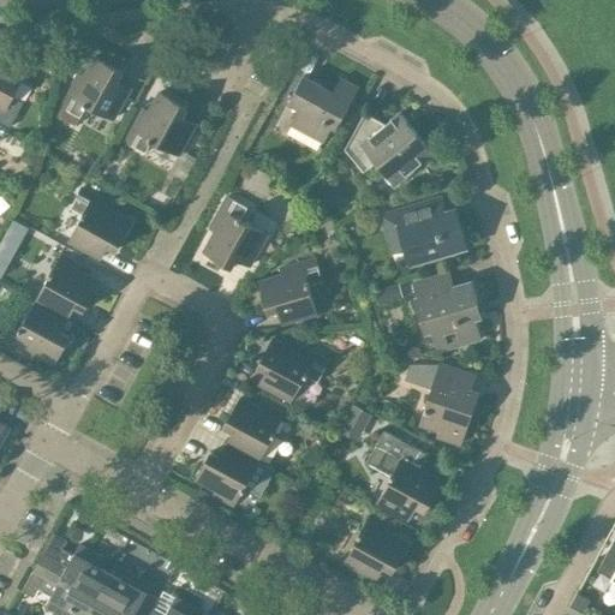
[(55,114),(76,125),(87,105),(114,119),(131,88),(117,81),(121,71),(94,57),(83,76),(78,73),(55,114)]
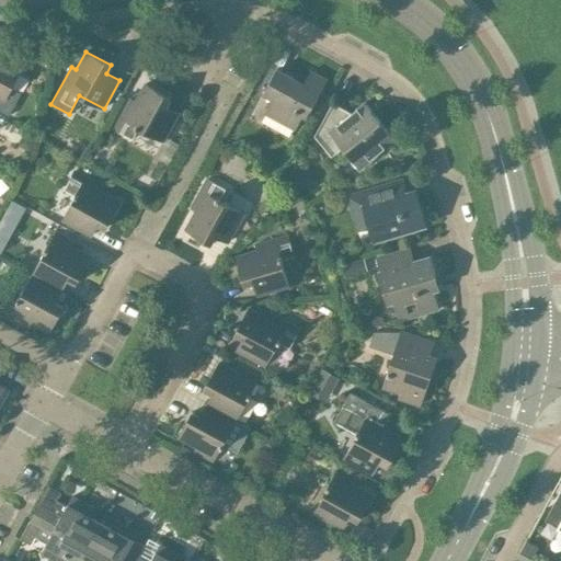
[(0,111),(9,116),(21,93),(11,88),(20,72),(0,60),(0,111)]
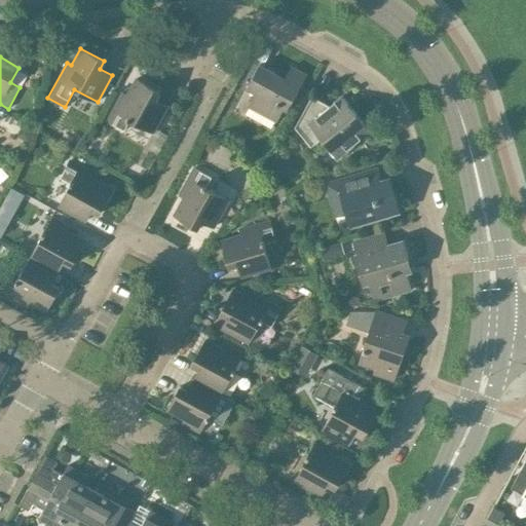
[(248,106),(276,121),(284,108),(287,110),(306,75),(291,67),(285,78),(259,65),(247,88),(255,92),(248,106)]
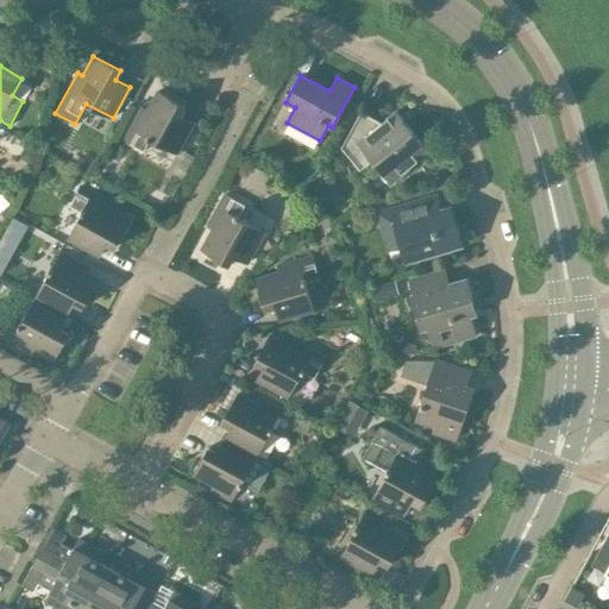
[(151,138),(177,154),(194,123),(181,114),(186,106),(158,90),(146,111),(142,108),(124,140),(144,151),(151,138)]
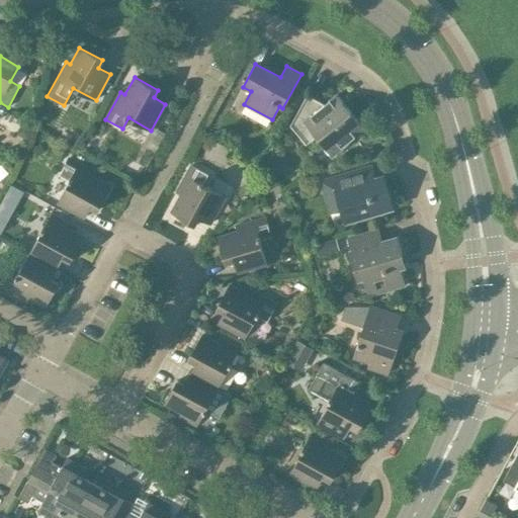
[(316,137),(332,156),(365,130),(337,94),(325,105),(308,95),(291,125),(307,144),(316,137)]
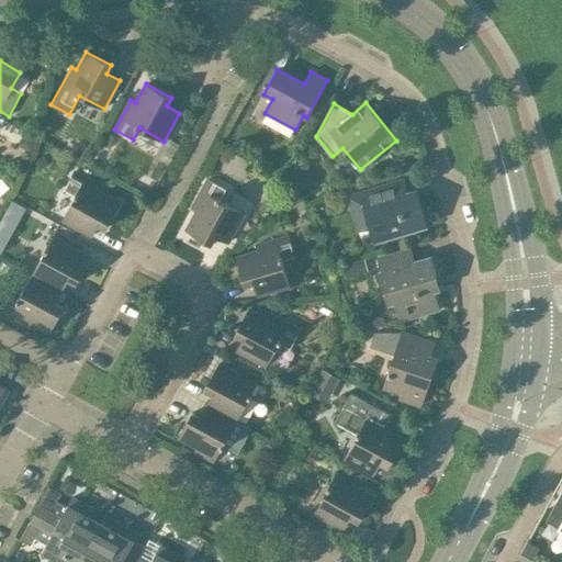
[(63,221),(91,236),(99,224),(107,228),(120,202),(102,192),(104,188),(75,171),(65,190),(76,197),(63,221)]
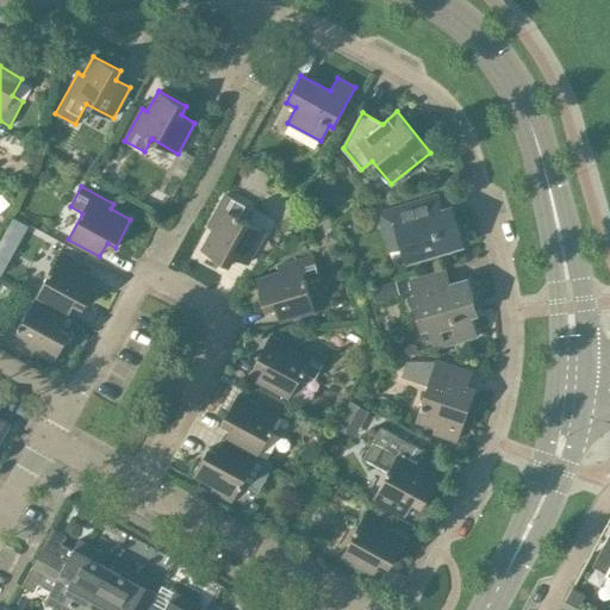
[(201,249),(230,265),(235,256),(248,263),(265,232),(238,218),(246,205),(225,194),(207,226),(213,230),(201,249)]
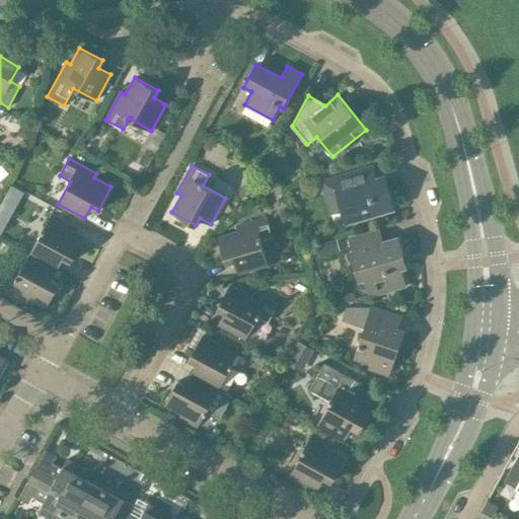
[(349,207),(353,220),(393,209),(384,176),(375,178),(372,166),(322,181),(326,196),(328,195),(334,212),(349,207)]
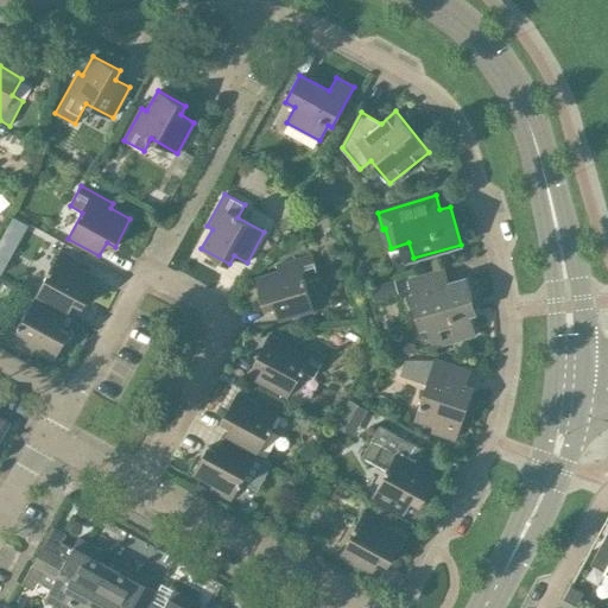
[(36,297),(67,314),(74,301),(83,305),(97,278),(77,267),(81,263),(61,252),(36,297)]
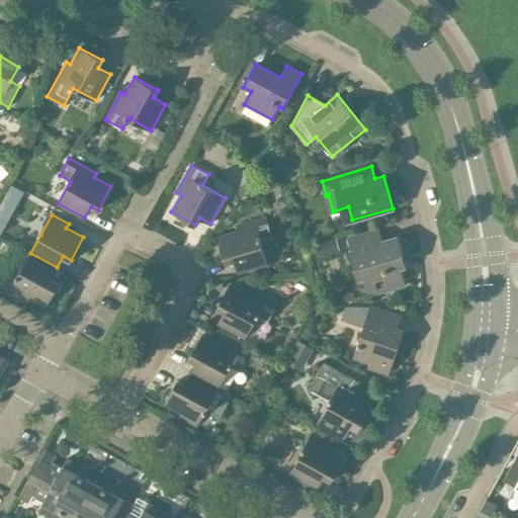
[(235,260),(238,272),(267,264),(259,240),(271,236),(266,218),(236,227),(238,231),(219,237),(227,262),(235,260)]
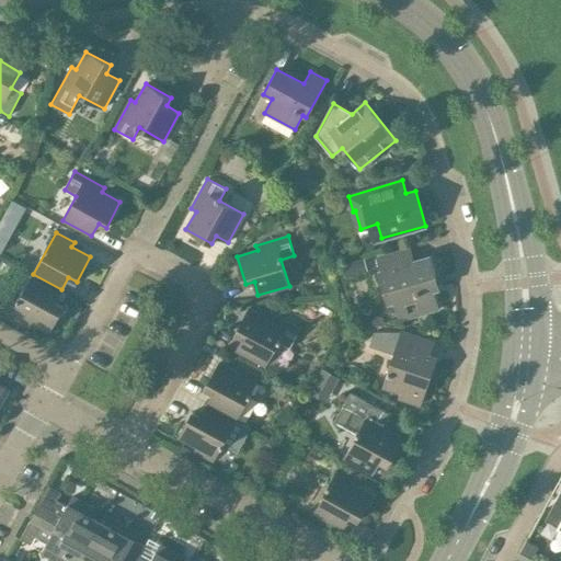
[(395,301),(400,320),(438,309),(430,279),(436,277),(430,256),(413,261),(410,249),(378,258),(381,271),(379,271),(388,302),(395,301)]
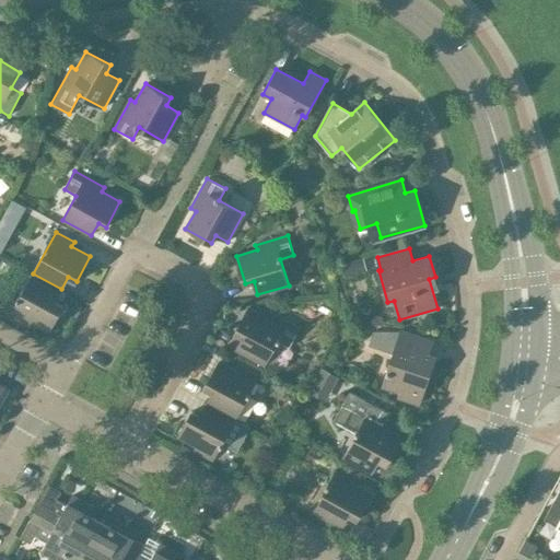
[(31,321),(49,330),(63,305),(55,301),(61,289),(33,273),(10,315),(28,325),(31,321)]
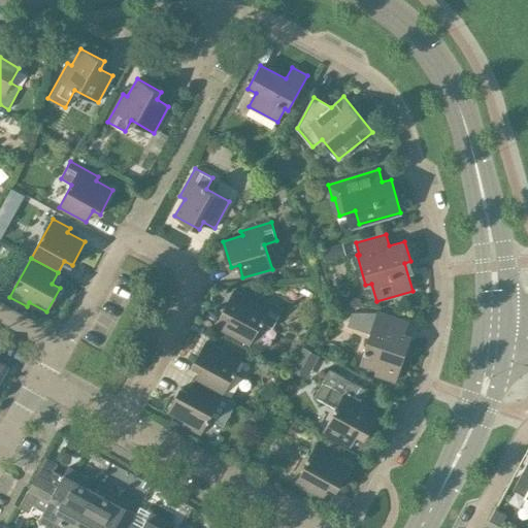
[(223,330),(250,344),(262,322),(273,327),(283,310),(255,295),(252,299),(234,290),(222,314),(229,318),(223,330)]
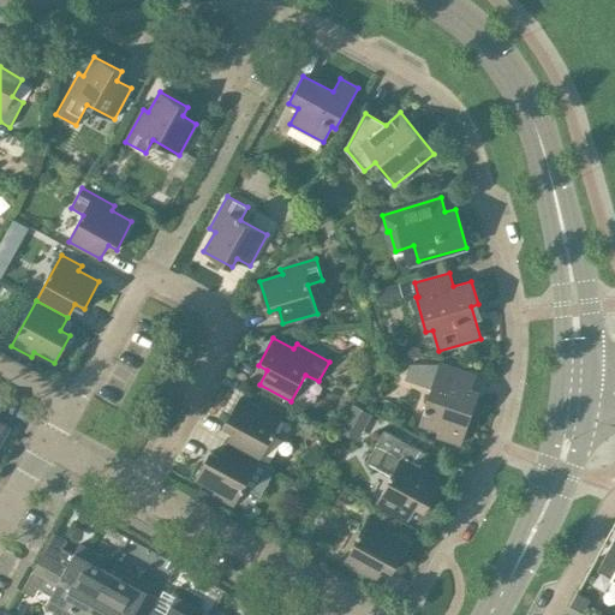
[(437,436),(460,443),(475,401),(467,399),(475,375),(441,364),(410,364),(406,376),(434,386),(421,424),(440,430),(437,436)]
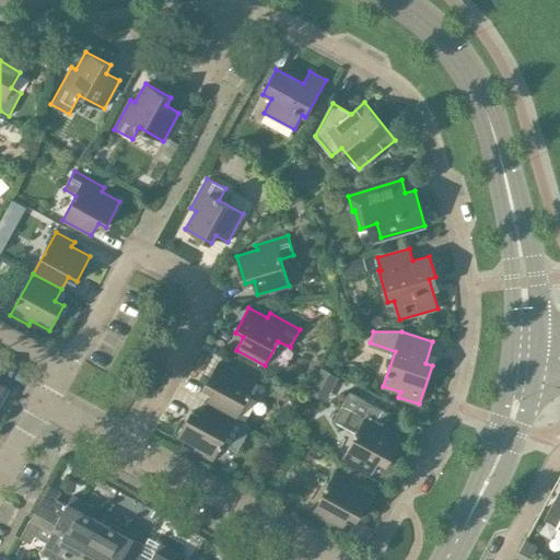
[(207,404),(235,419),(258,377),(240,368),(237,372),(219,362),(206,387),(213,392),(207,404)]
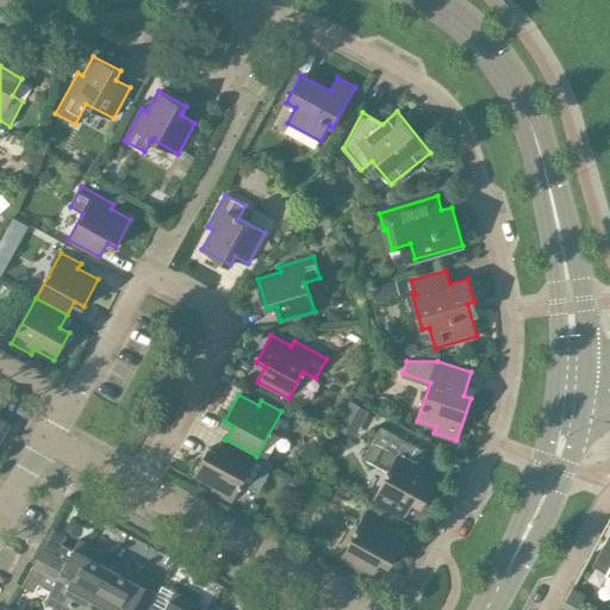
[(374,498),(405,516),(412,502),(422,506),(437,477),(418,466),(425,452),(381,427),(363,459),(388,472),(374,498)]
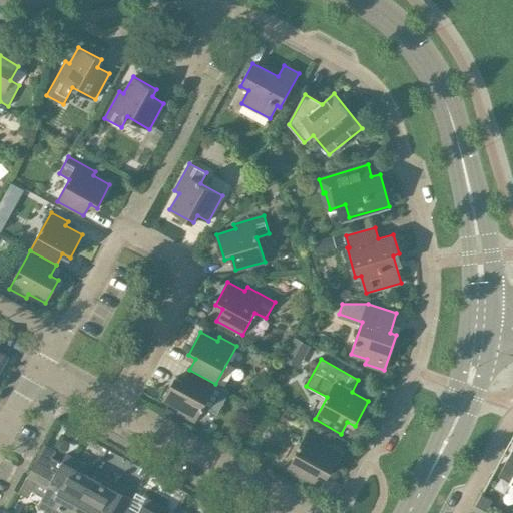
[(178,413),(194,422),(215,384),(189,370),(183,381),(176,377),(163,400),(180,409),(178,413)]
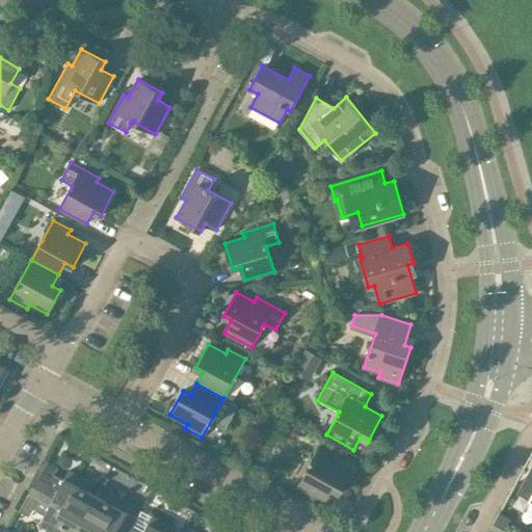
[(298,486),(325,501),(331,488),(340,493),(352,469),(335,459),(338,455),(320,446),(298,486)]
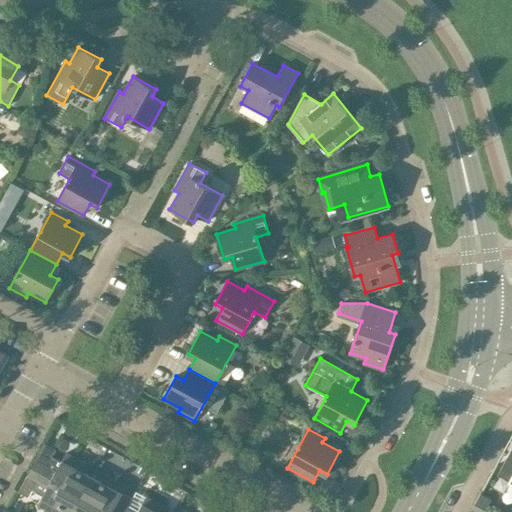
[(31,467),(82,495),(92,477),(82,472),(86,464),(66,453),(61,462),(51,457),(55,449),(45,443),(31,467)]
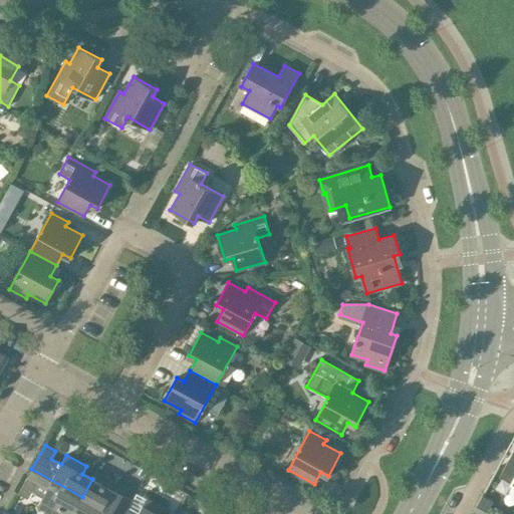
[(513,449),(499,477),(513,485),(513,449)]
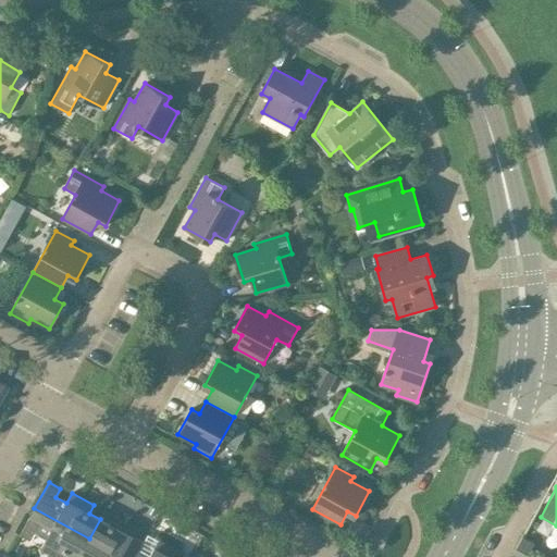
[(75,556),(78,556),(89,539),(34,508),(20,535),(32,542),(35,534),(46,540),(41,548),(56,556),(65,556),(67,553),(75,556)]
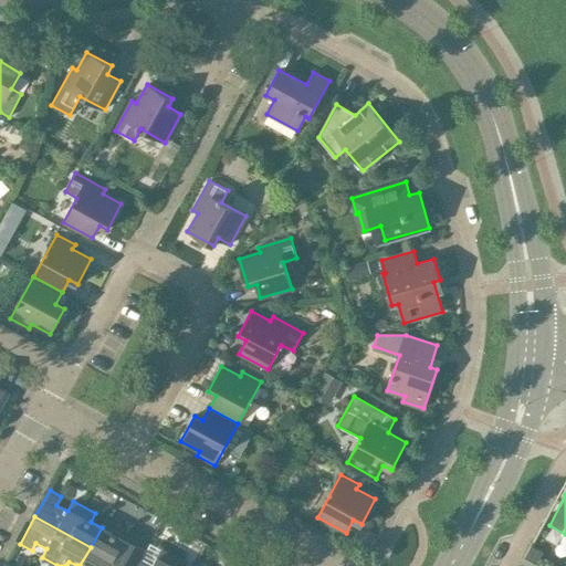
[(124,565),(137,565),(139,564),(146,551),(135,545),(139,537),(117,525),(113,533),(102,527),(91,547),(124,565)]
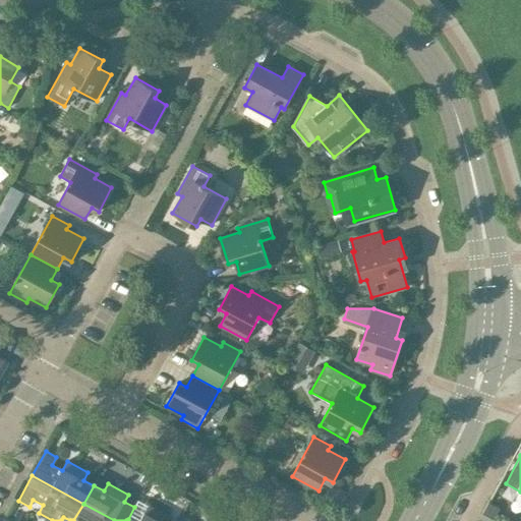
[(483,513),(494,519),(500,508),(488,502),(483,513)]
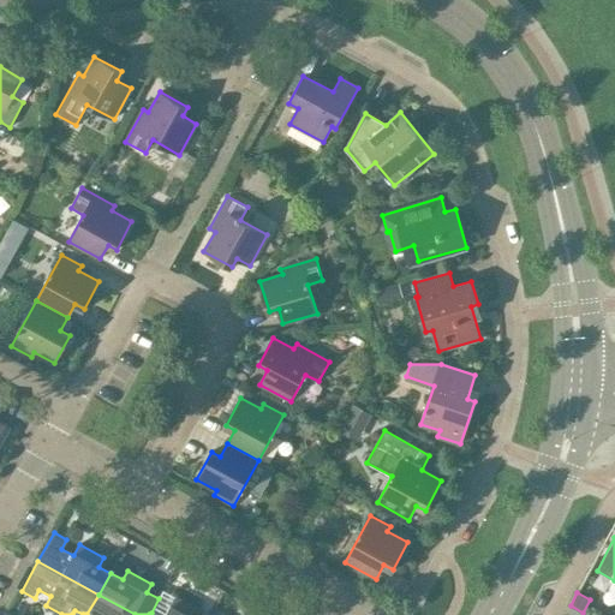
[(135,614),(99,595),(87,614),(135,614)]
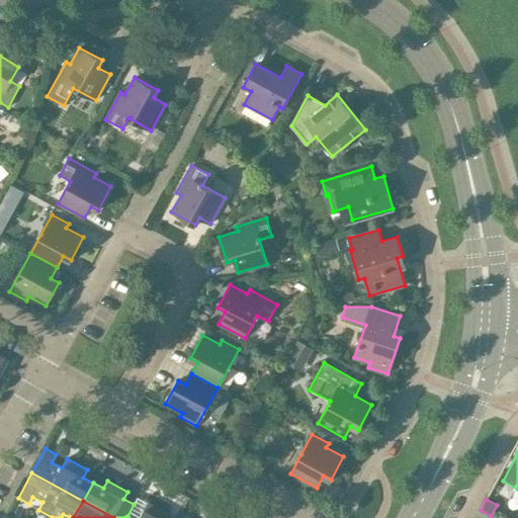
[(125,517),(166,517),(168,514),(148,503),(139,517),(131,517),(127,516),(125,517)]
